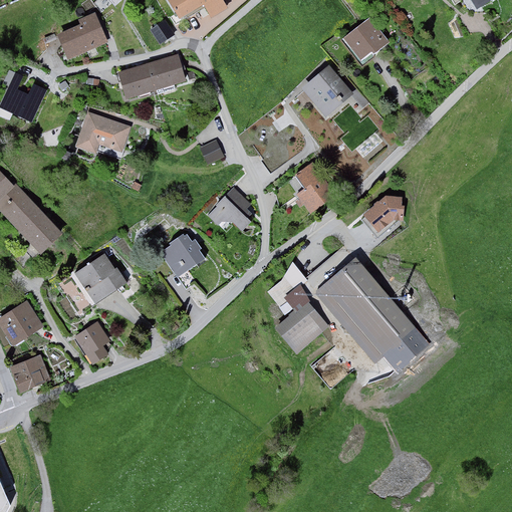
[(169,0),(181,21),(205,8),(210,17),(227,7),(223,0),(169,0)]
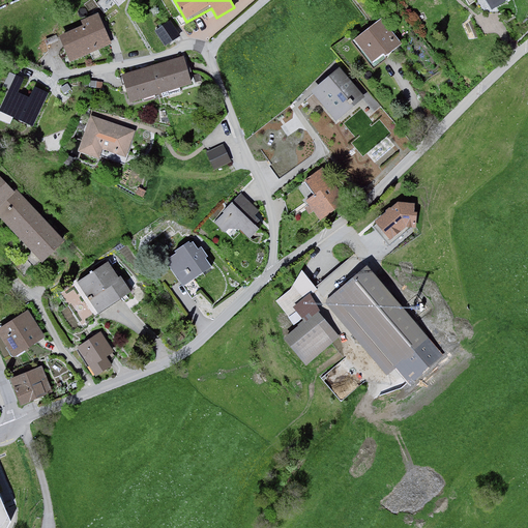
[(486,0),(492,9),(507,0),(486,0)]
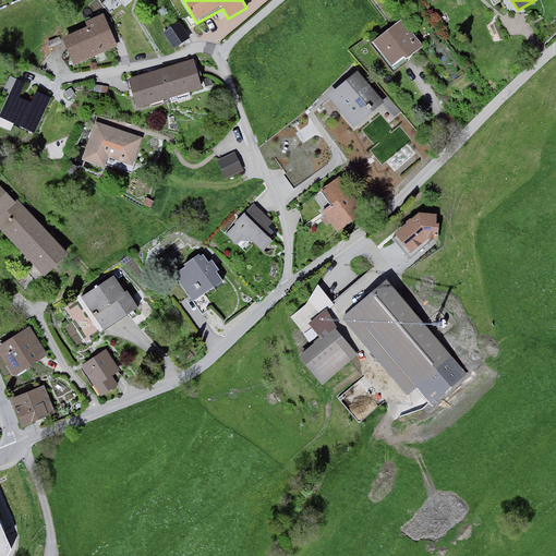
[(86,27),(64,36),(75,63),(117,48),(103,13),(84,21),(86,27)]
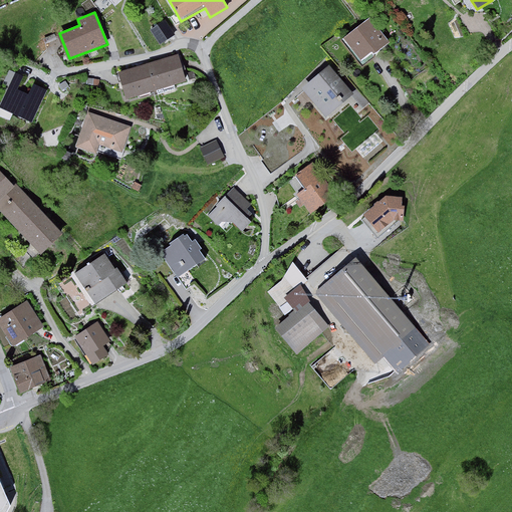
[(173,31),(163,17),(148,28),(158,41),(173,31)]
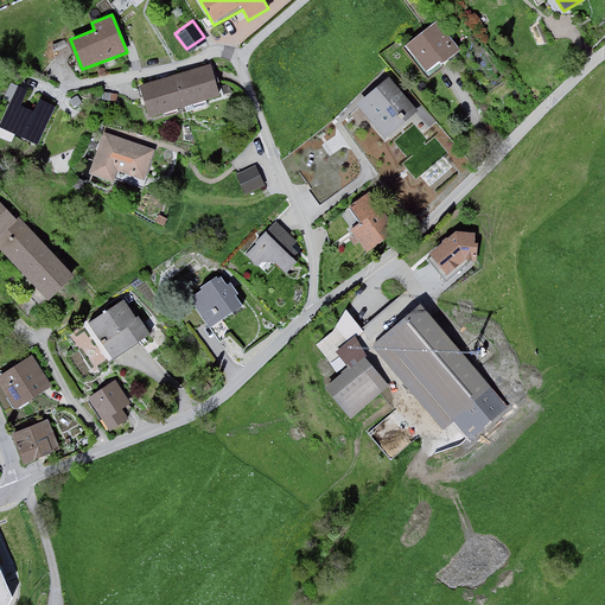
[(460,50),(438,21),(408,45),(427,70),(439,61),(441,64),(460,50)]
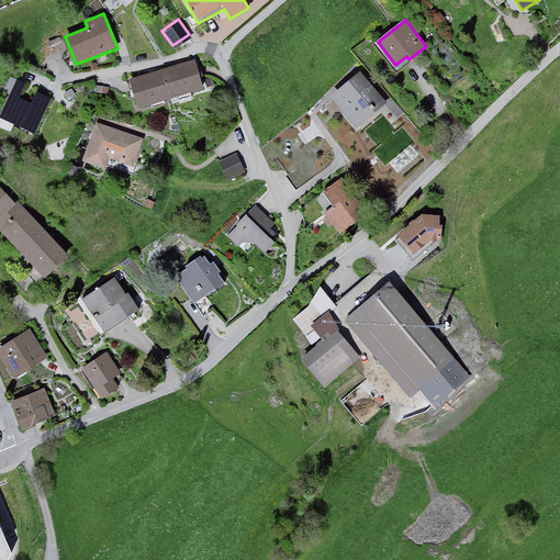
[(192,57),(126,76),(135,105),(201,86),(192,57)]
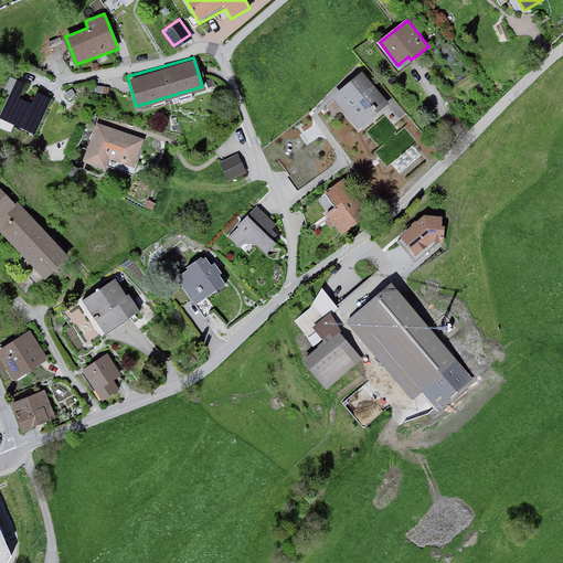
[(390,103),(363,72),(332,98),(359,129),(390,103)]
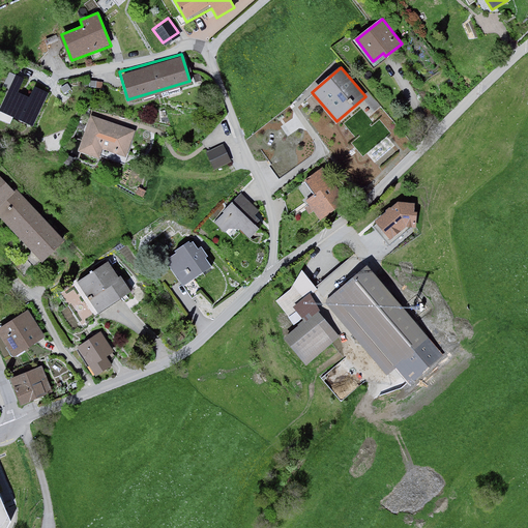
[(26,80),(17,75),(0,109),(0,111),(33,127),(49,94),(33,87),(29,96),(21,92),(26,80)]
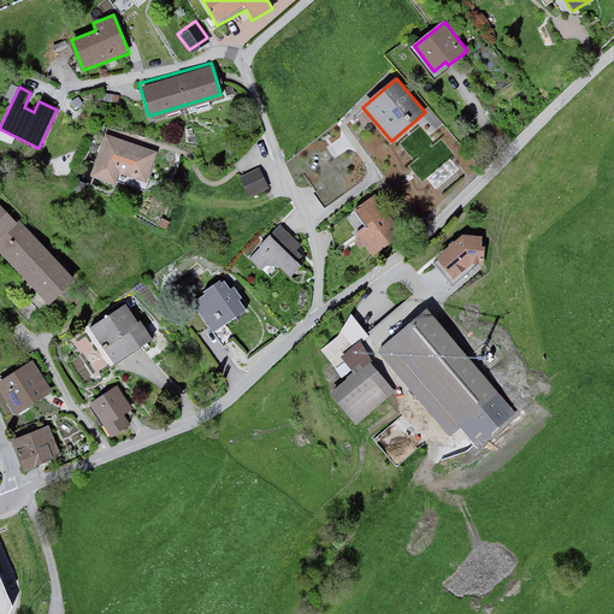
[(158,149),(106,134),(93,176),(145,193),(158,149)]
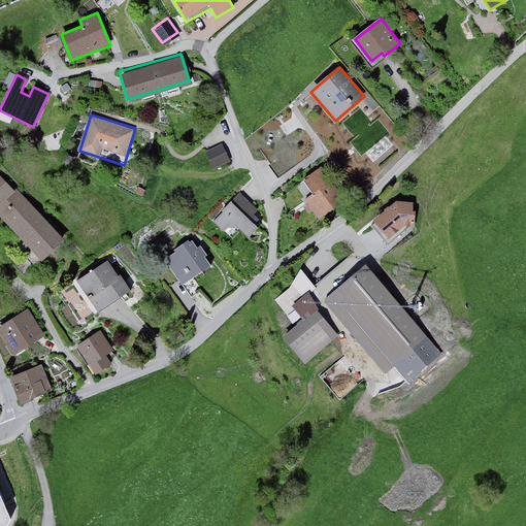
[(222,141),(204,150),(211,168),(230,160),(222,141)]
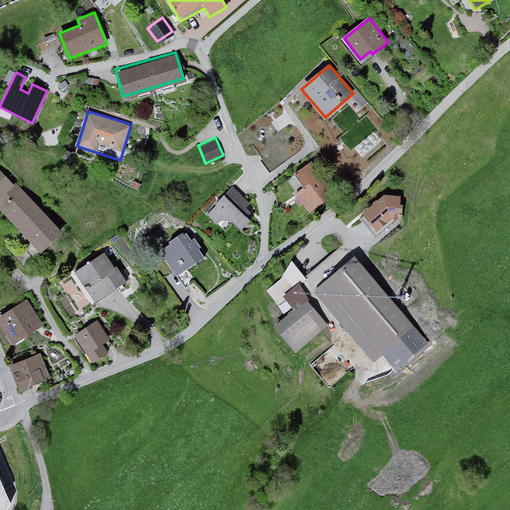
[(335,192),(312,160),(295,173),(305,186),(297,192),(310,210),(335,192)]
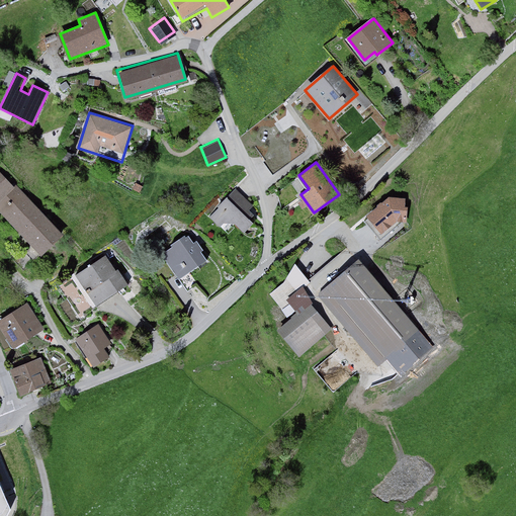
[(64,235),(17,185),(1,167),(0,168),(0,208),(41,254),(64,235)]
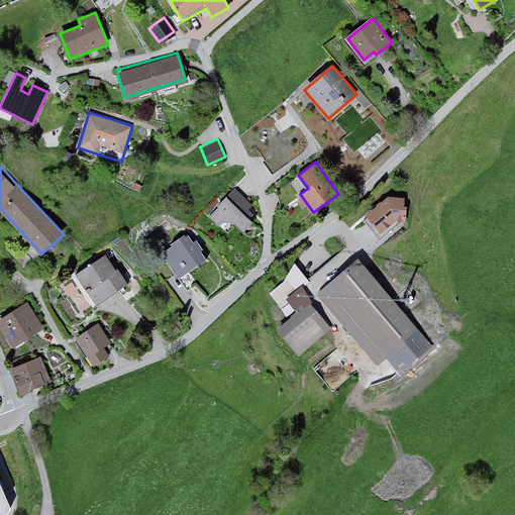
[(253,203),(234,186),(208,215),(218,224),(222,220),(233,221),(243,231),(254,221),(253,203)]
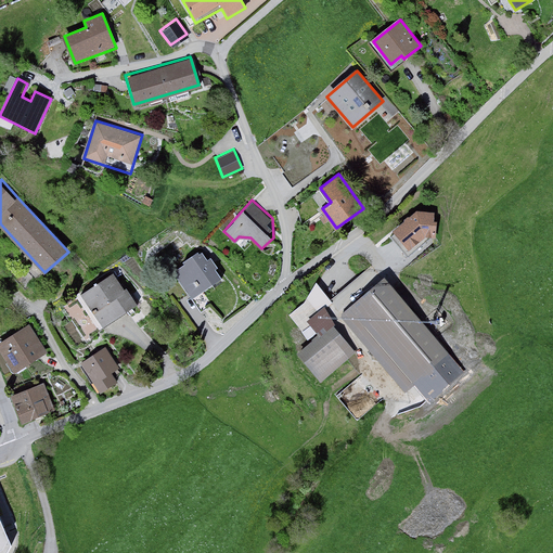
[(436,211),(416,208),(391,231),(409,249),(425,235),(436,236),(438,219),(435,219),(436,211)]
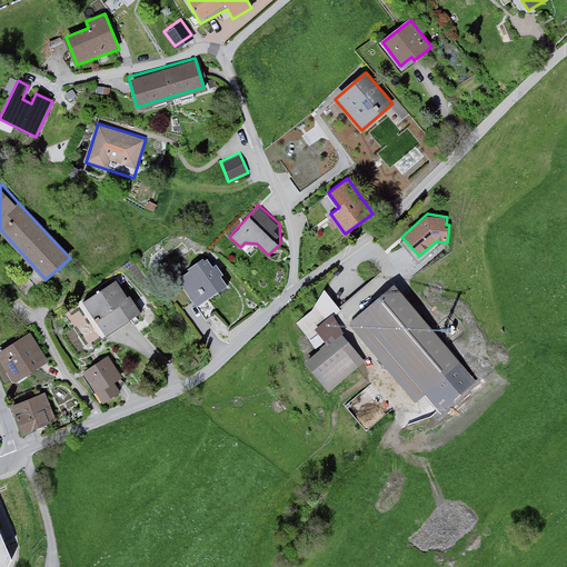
[(230,285),(207,252),(179,274),(182,279),(179,285),(197,309),(230,285)]
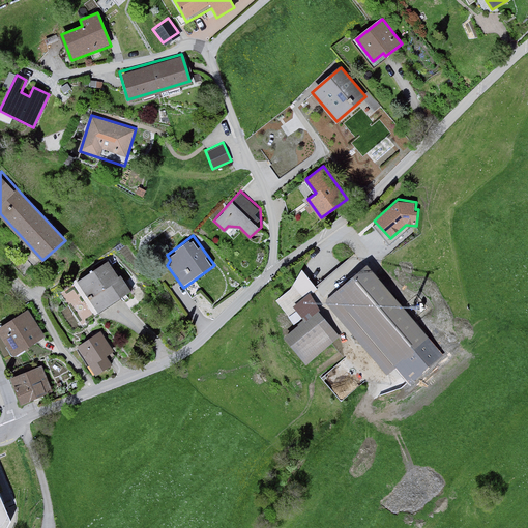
[(129,290),(108,259),(77,281),(98,312),(129,290)]
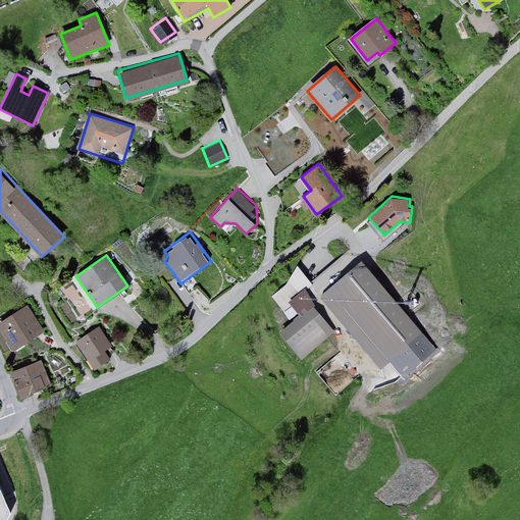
[(423,333),(361,261),(319,296),(380,368),(423,333)]
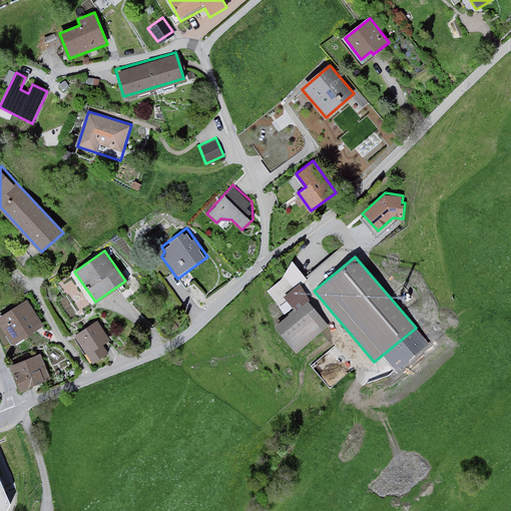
[(296,292),(285,276),(265,291),(277,306),(296,292)]
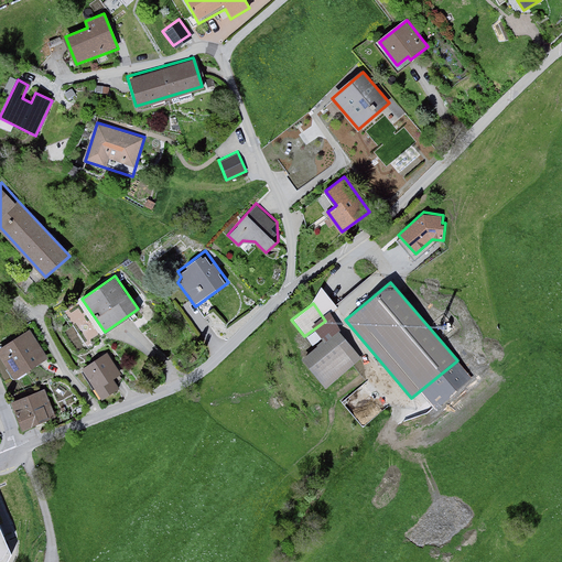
[(29,330),(0,347),(0,356),(14,379),(47,358),(29,330)]
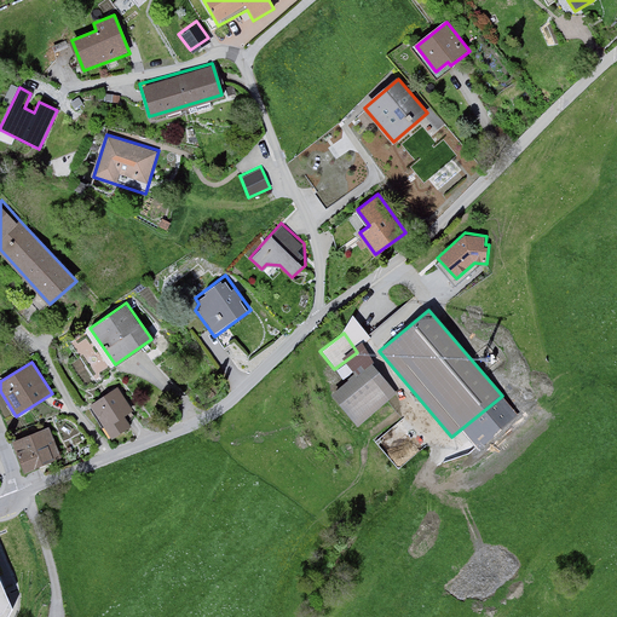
[(398,392),(370,362),(336,393),(363,424),(398,392)]
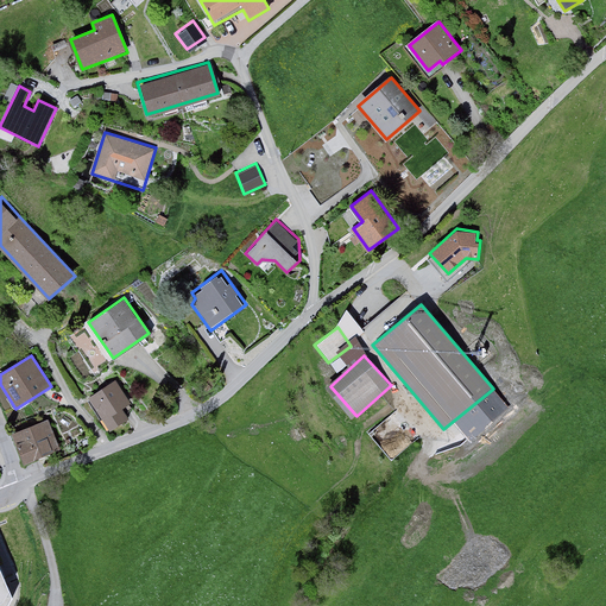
[(348,365),(342,357),(330,365),(336,373),(348,365)]
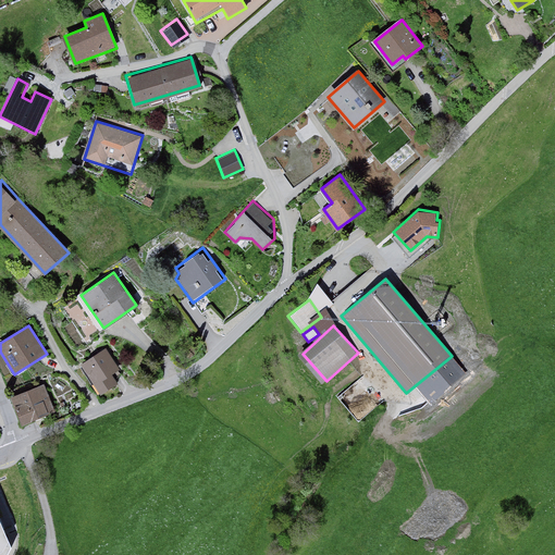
[(121,371),(105,349),(79,366),(101,394),(119,383),(113,375),(121,371)]
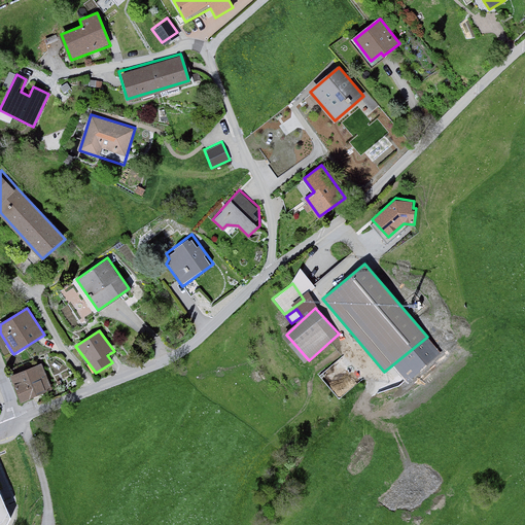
[(41,361),(9,375),(22,403),(53,389),(41,361)]
